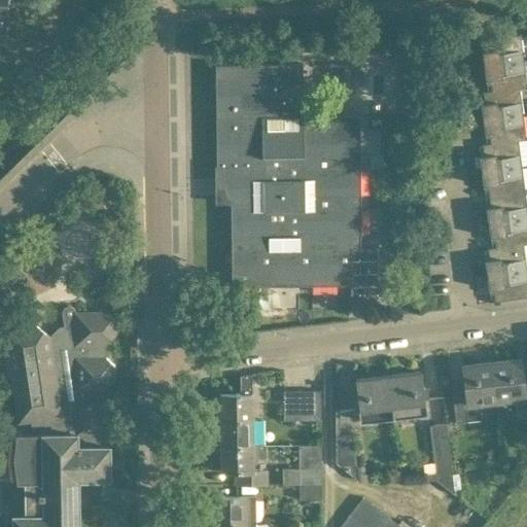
[(524,61),(520,34),(485,39),(486,46),(481,47),(484,66),(524,61)]
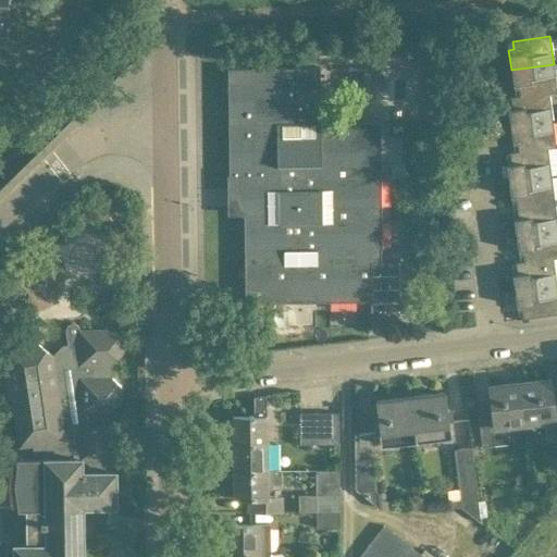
[(518,89),(519,96),(547,91),(548,95),(556,94),(554,64),(511,70),(514,90),(518,89)]
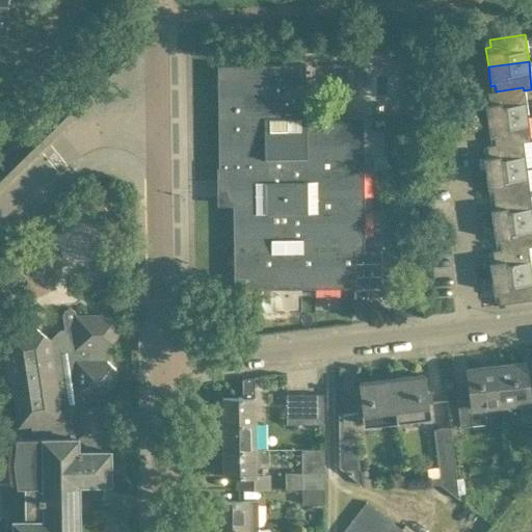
[(364,116),(307,117),(306,64),(218,65),(219,168),(223,168),(224,191),(237,191),(238,202),(234,202),(235,289),(353,288),(354,297),(355,297),(354,250),(350,250),(350,238),(365,237),(364,116)]
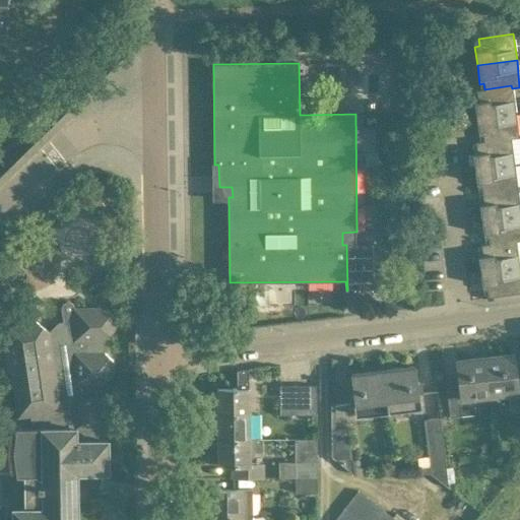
[(511,85),(484,89),(476,90),(477,96),(473,98),(475,117),(515,112),(512,88),(511,85)]
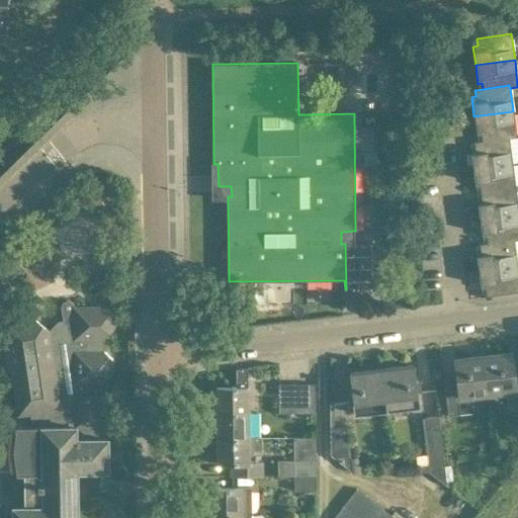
[(481,135),(482,141),(516,136),(513,111),(473,116),(477,136),(481,135)]
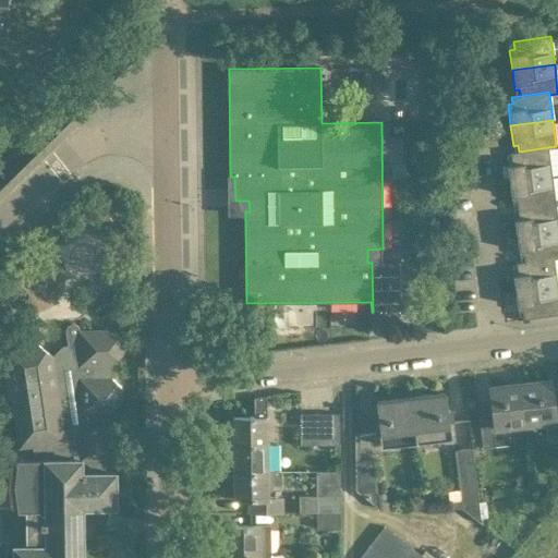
[(552,173),(548,147),(519,152),(510,153),(511,160),(507,160),(509,181),(552,176),(552,173)]
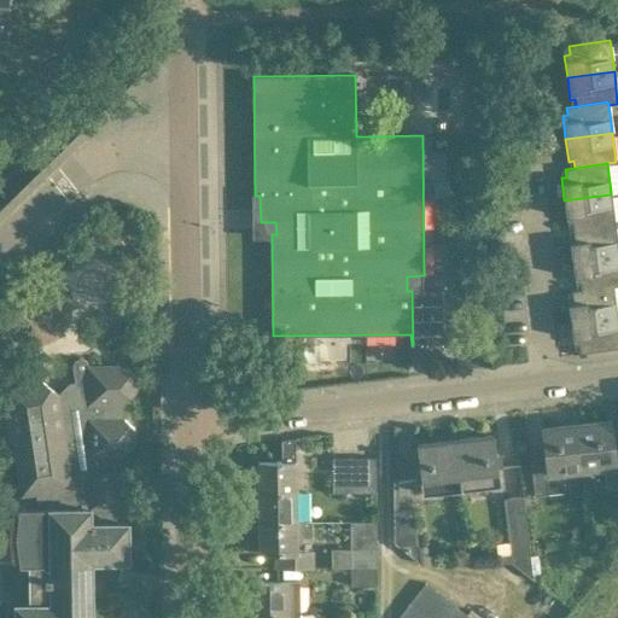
[(614,225),(611,194),(564,200),(567,222),(571,222),(572,229),(614,225)]
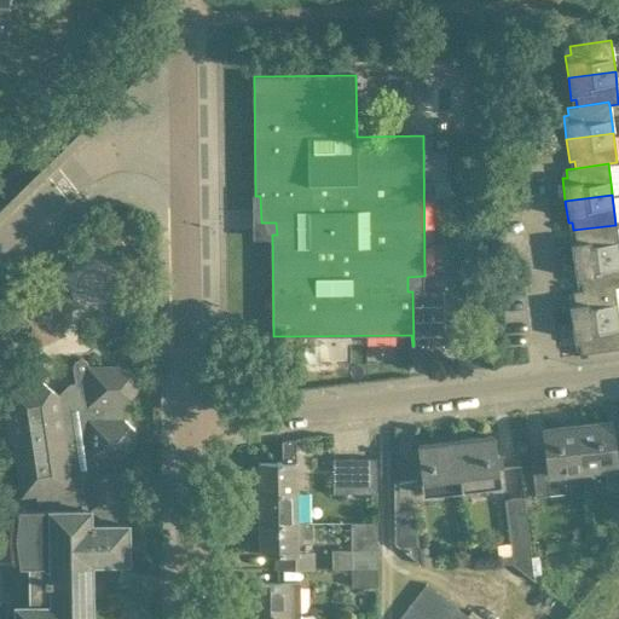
[(618,255),(618,250),(615,225),(573,230),(574,238),(570,238),(573,261),(618,255)]
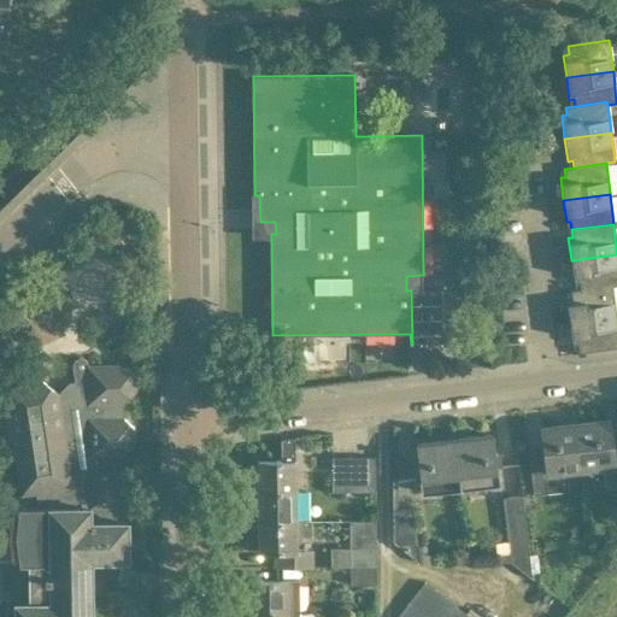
[(579,282),(580,289),(612,285),(613,287),(616,286),(616,254),(571,260),(574,283),(579,282)]
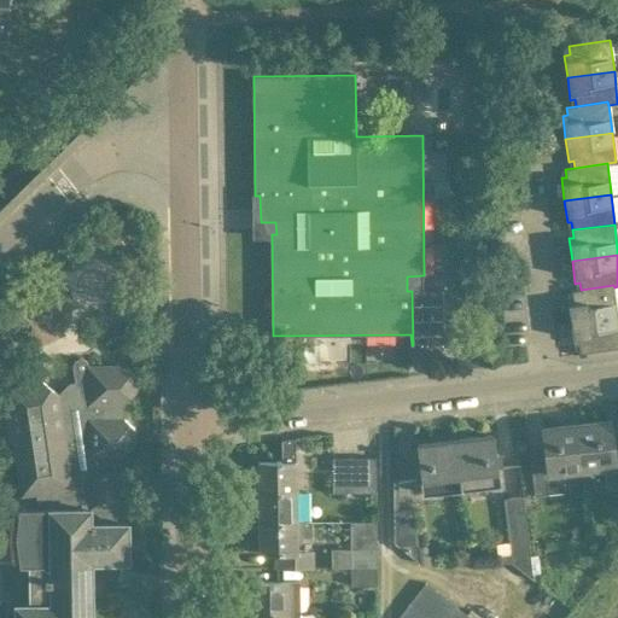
[(465,268),(464,299),(481,299),(482,268),(465,268)]
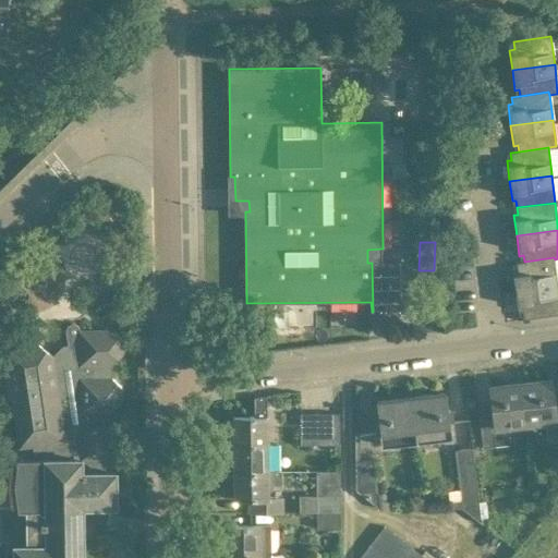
[(524,262),(516,263),(517,270),(512,270),(516,291),(557,286),(555,259),(554,257),(524,262)]
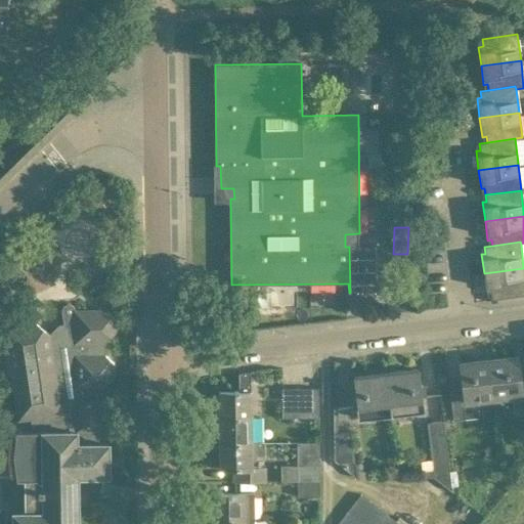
[(376,247),(350,247),(351,297),(376,297),(376,247)]
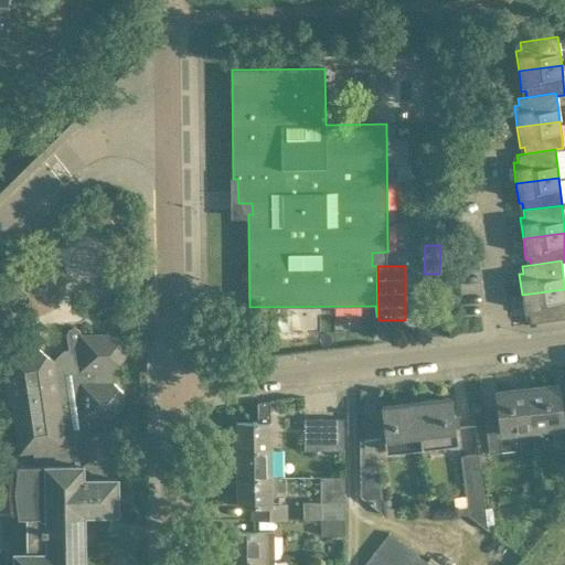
[(564,318),(564,291),(564,289),(522,295),(524,316),(529,315),(530,322),(564,318)]
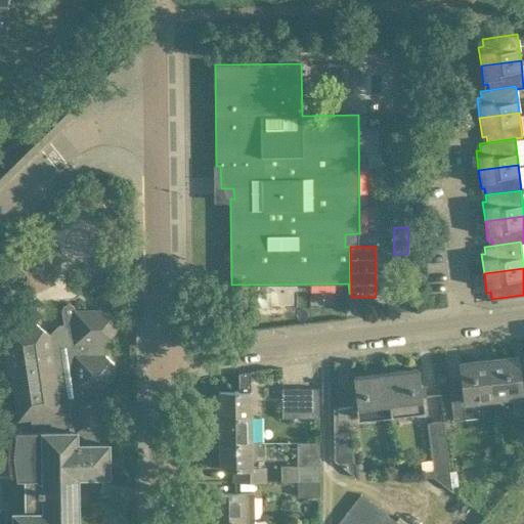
[(68,304),(61,311),(63,326),(50,335),(36,323),(16,326),(3,344),(8,375),(10,375),(17,421),(31,421),(31,433),(16,433),(9,456),(16,480),(25,480),(25,491),(22,498),(26,512),(12,512),(12,523),(78,523),(78,477),(110,477),(108,443),(100,443),(99,432),(100,432),(113,419),(113,408),(102,399),(102,387),(115,375),(115,364),(104,354),(104,343),(117,331),(117,319),(107,310),(75,310),(68,304)]
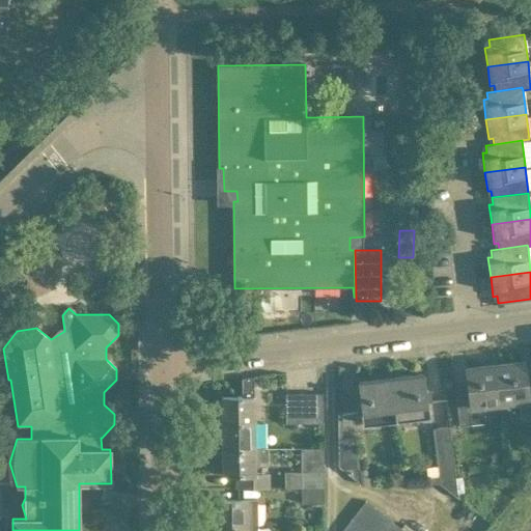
[(524,362),(495,365),(499,404),(515,402),(516,420),(530,418),(530,381),(526,382),(524,362)]
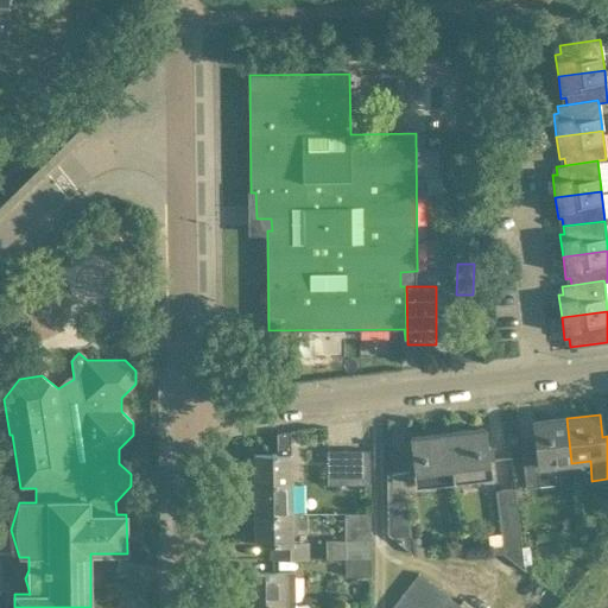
[(571,463),(567,418),(534,423),(537,444),(523,447),(521,441),(520,442),(524,464),(526,488),(555,485),(553,466),(571,463)]
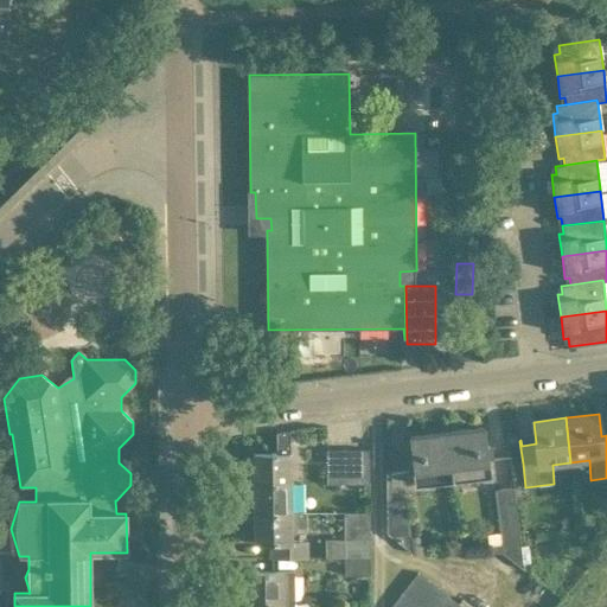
[(484,428),(447,432),(453,481),(489,477),(484,428)]
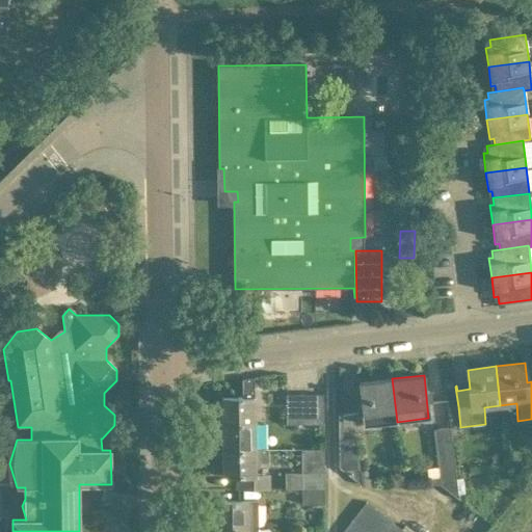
[(255,424),(255,399),(254,378),(242,379),(242,398),(222,398),(222,425),(255,424)]
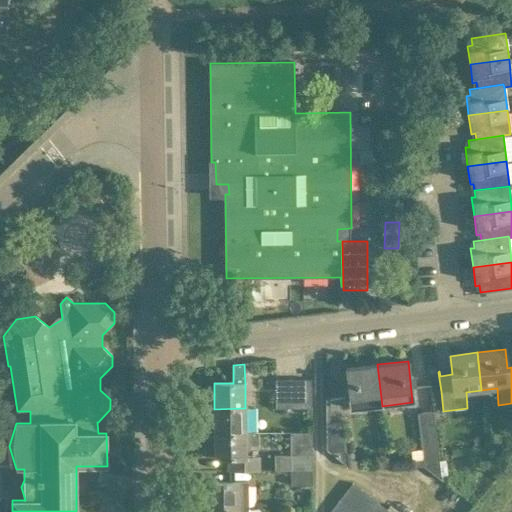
[(382,406),(377,364),(346,367),(350,409),(382,406)]
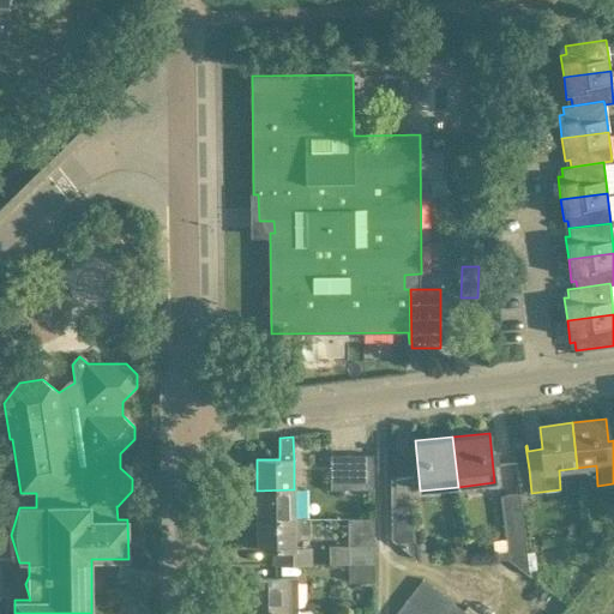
[(372,451),(330,451),(330,486),(373,486),(372,451)]
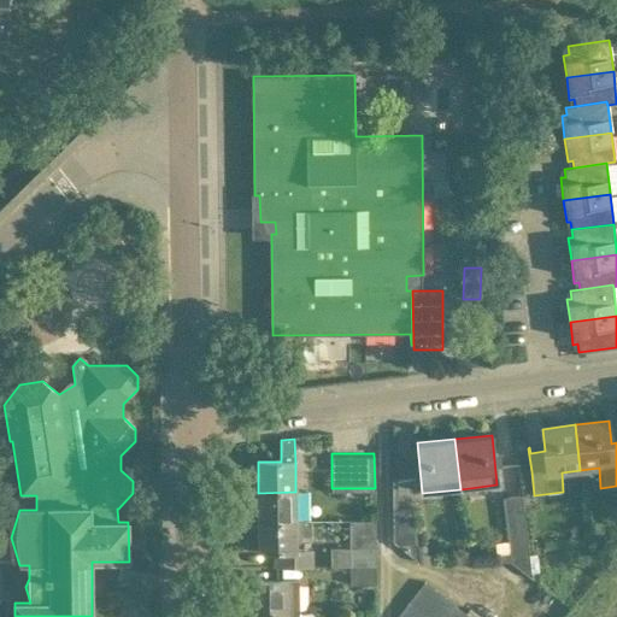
[(295,521),(295,492),(258,493),(259,522),(295,521)]
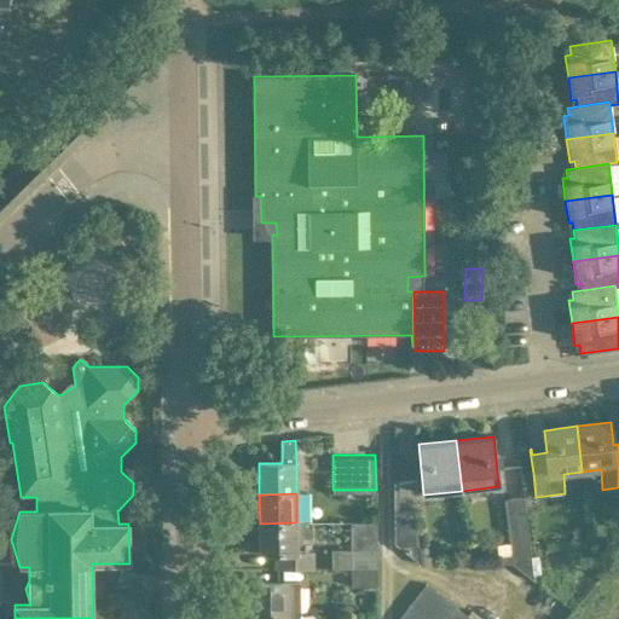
[(524,497),(505,499),(513,563),(533,579),(524,497)]
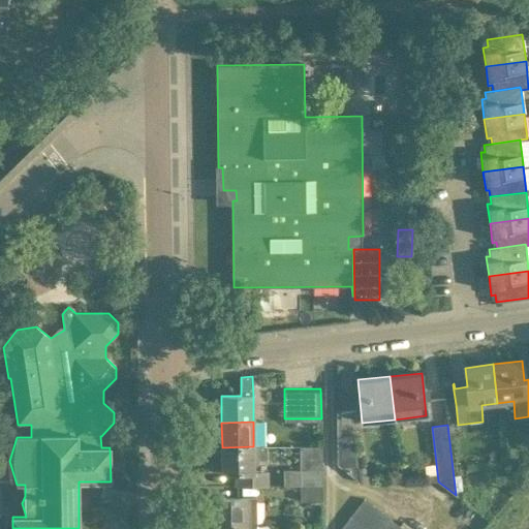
[(337,464),(360,481),(353,436),(337,438),(337,464)]
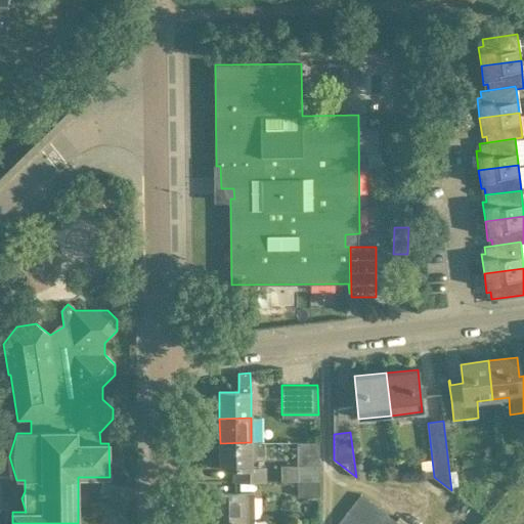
[(252,442),(220,443),(220,470),(252,469),(252,455),(263,455),(263,442),(252,442)]
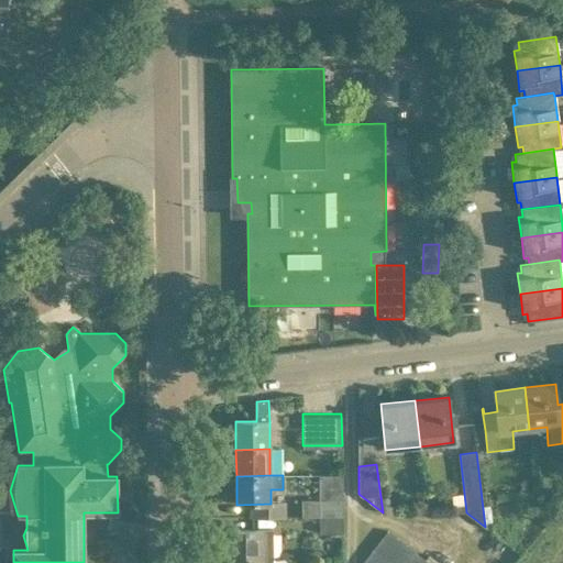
[(301,517),(319,517),(343,517),(342,475),(319,476),(319,500),(301,500),(301,517)]
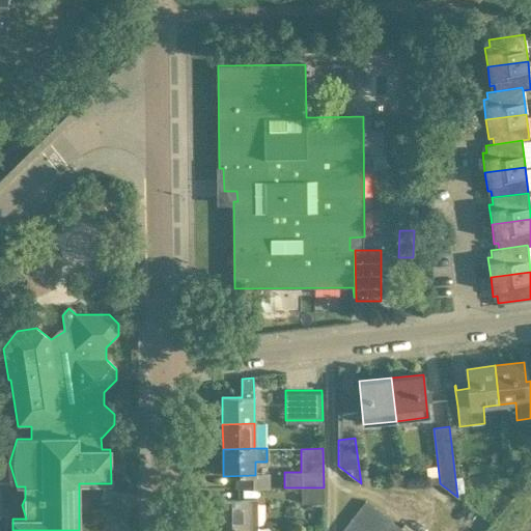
[(324,502),(324,487),(301,487),(301,502),(324,502)]
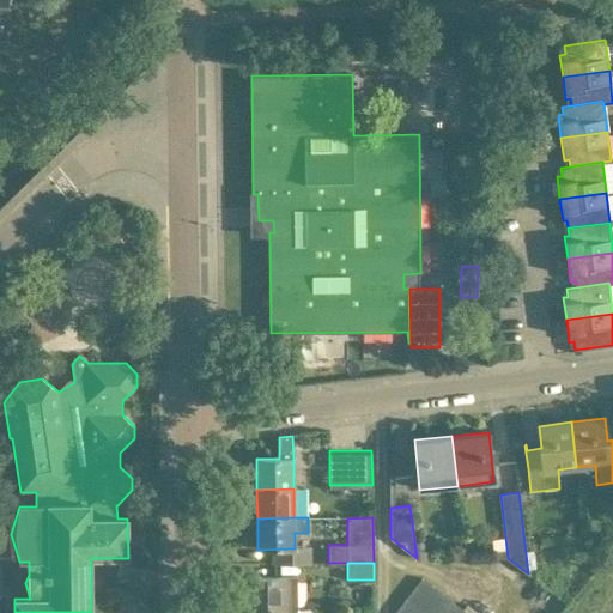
[(296,607),(296,577),(248,578),(249,607),(296,607)]
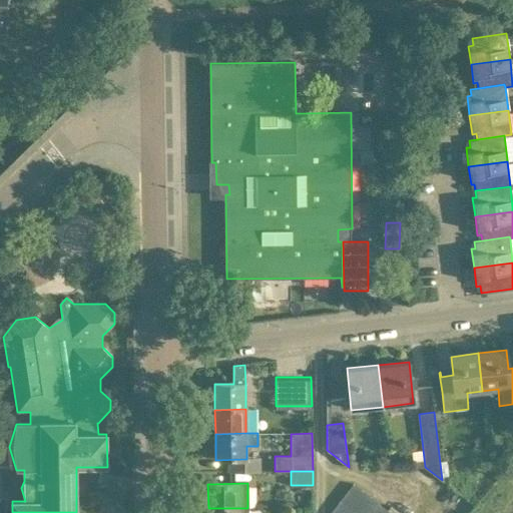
[(349,508),(363,491),(354,484),(340,501),(349,508)]
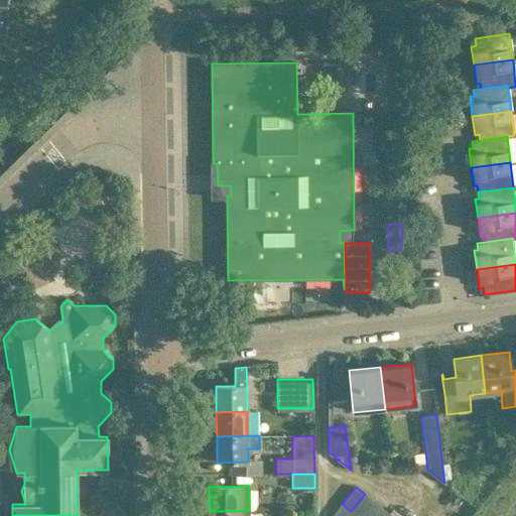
[(365,494),(351,511),(357,515),(360,515),(373,500),(365,494)]
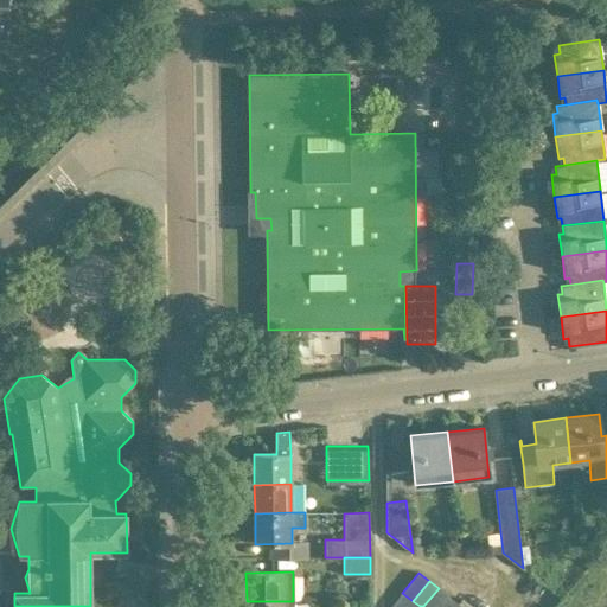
[(439,588),(423,606),(439,606),(448,596),(439,588)]
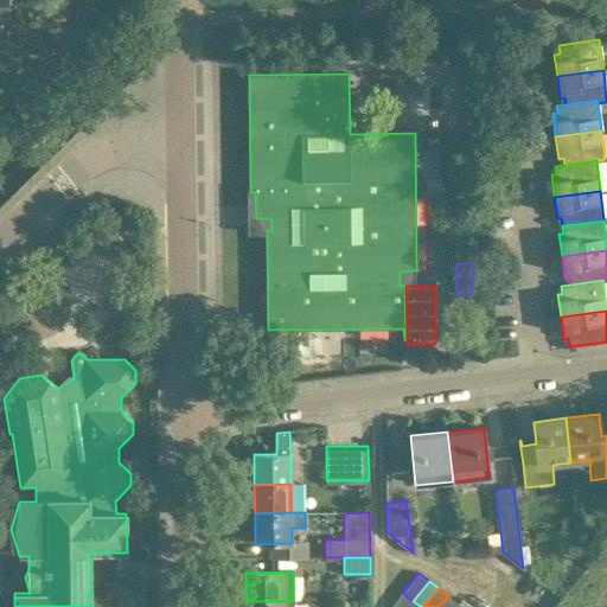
[(408,606),(413,601),(402,593),(390,606),(408,606)]
